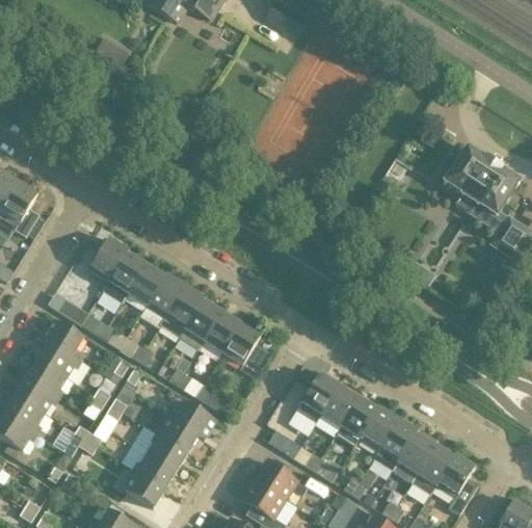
[(144,0),(143,2),(166,17),(177,23),(187,6),(209,20),(221,0),(144,0)]
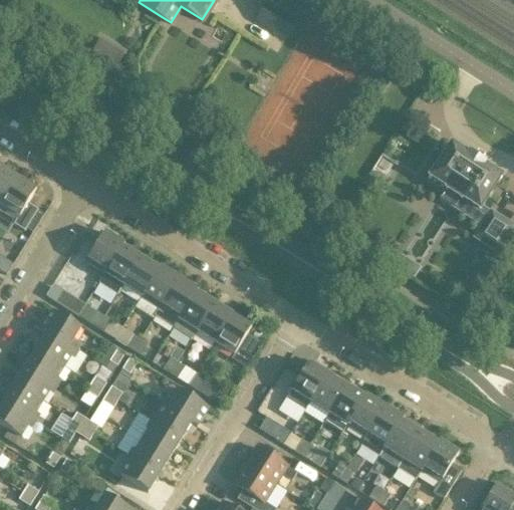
[(285,35),(295,19),(265,1),(255,17),(285,35)]
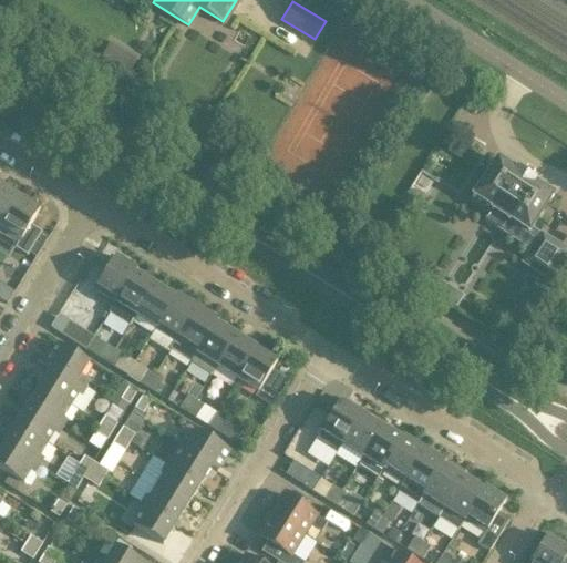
[(101,52),(127,69),(137,54),(110,38),(101,52)]
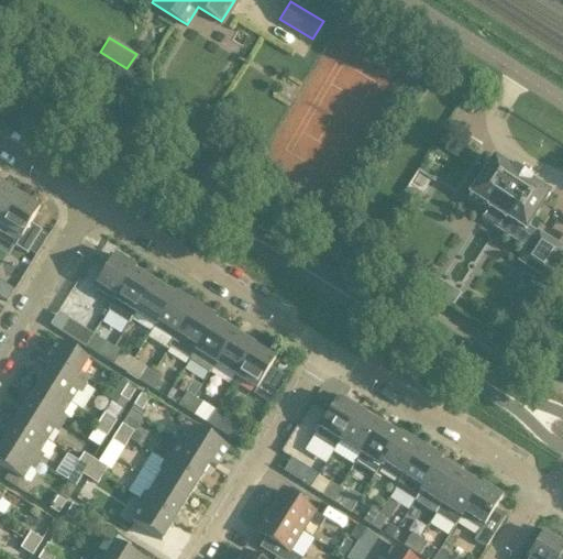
[(547,193),(549,192),(547,189),(547,190),(529,179),(530,177),(528,176),(515,167),(512,166),(511,167),(495,156),(493,155),(492,156),(492,157),(470,190),(468,192),(471,194),(471,193),(497,210),(496,211),(505,217),(506,216),(515,221),(507,232),(527,245),(518,258),(544,275),(562,245),(537,229),(537,230),(527,225),(547,193)]
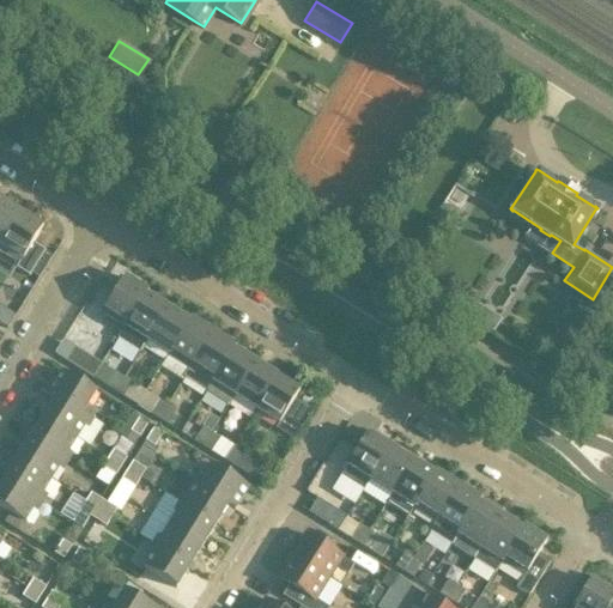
[(0,241),(20,210),(0,196),(0,241)]
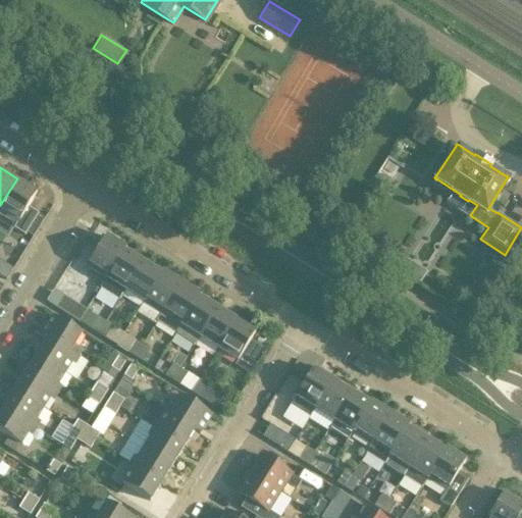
[(38,211),(28,205),(37,191),(17,178),(0,205),(0,210),(16,220),(13,225),(24,232),(38,211)]
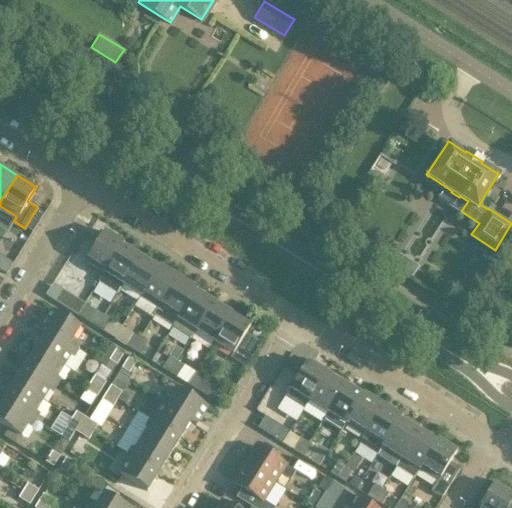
[(102,270),(96,279),(98,280),(123,241),(104,229),(85,259),(102,270)]
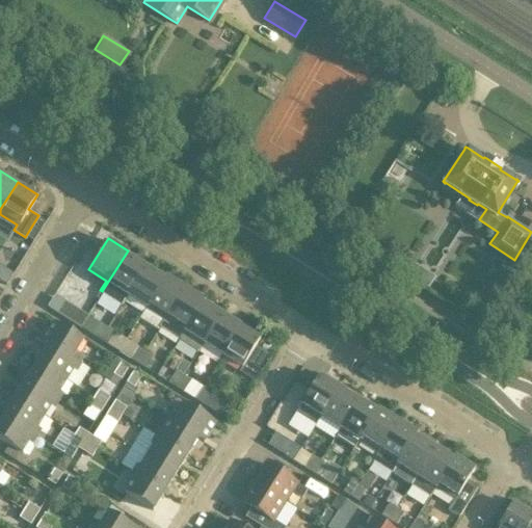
[(121,302),(127,293),(147,263),(128,251),(102,291),(121,302)]
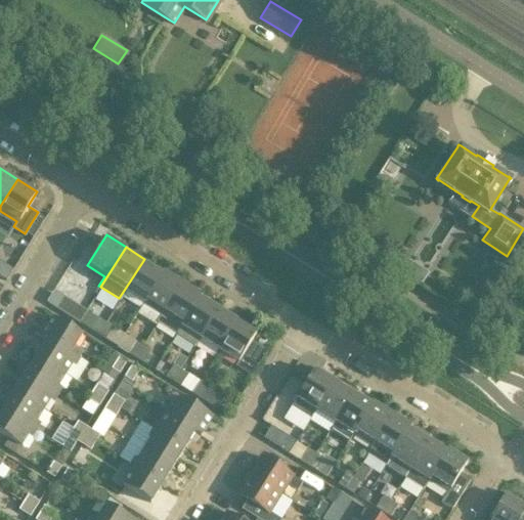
[(143,301),(163,270),(144,259),(125,289),(143,301)]
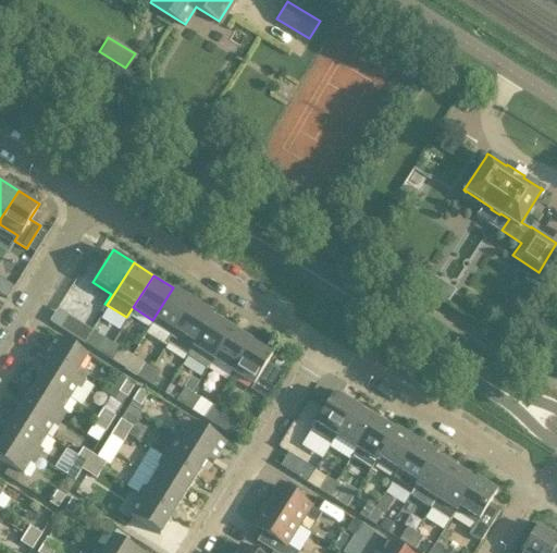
[(540,279),(534,275),(529,284),(533,287),(540,279)]
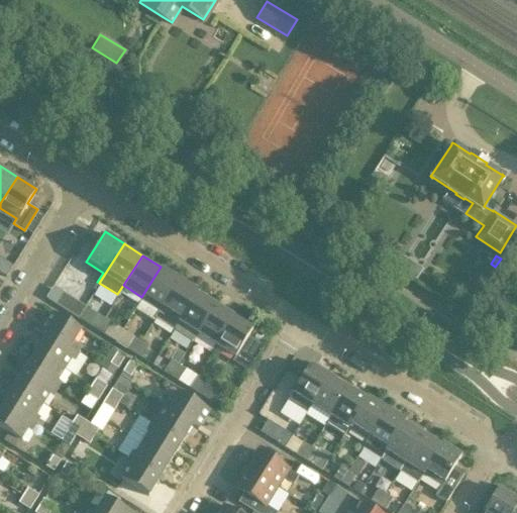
[(2,257),(0,260),(0,270),(6,274),(13,264),(2,257)]
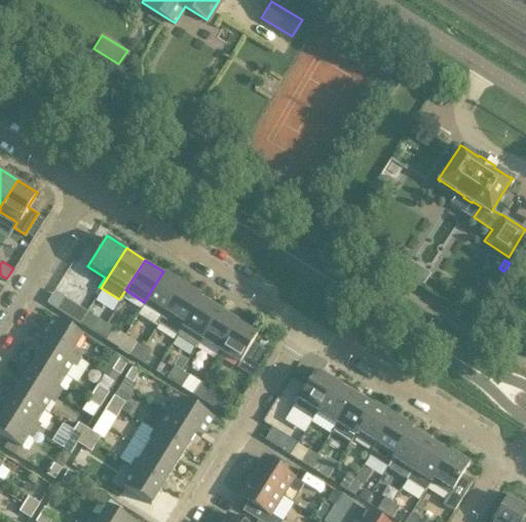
[(161,312),(156,321),(158,322),(182,283),(163,271),(144,302),(161,312)]
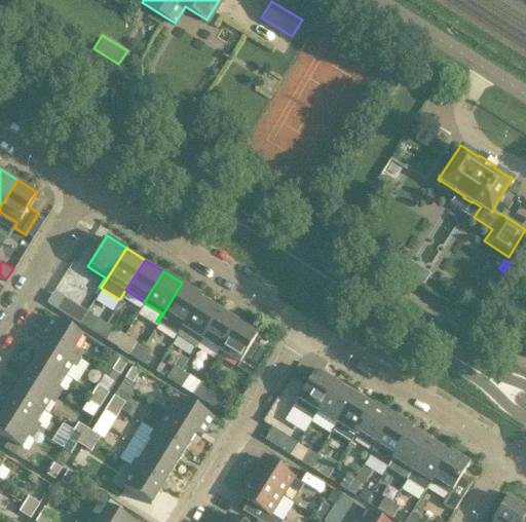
[(201,295),(182,283),(158,322),(177,334),(201,295)]
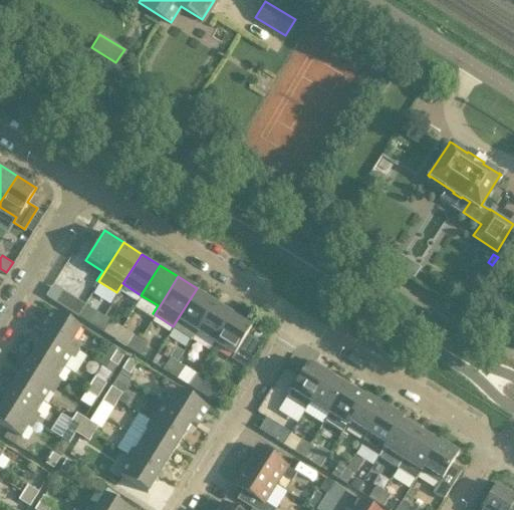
[(190,337),(195,328),(196,329),(215,299),(197,288),(173,326),(190,337)]
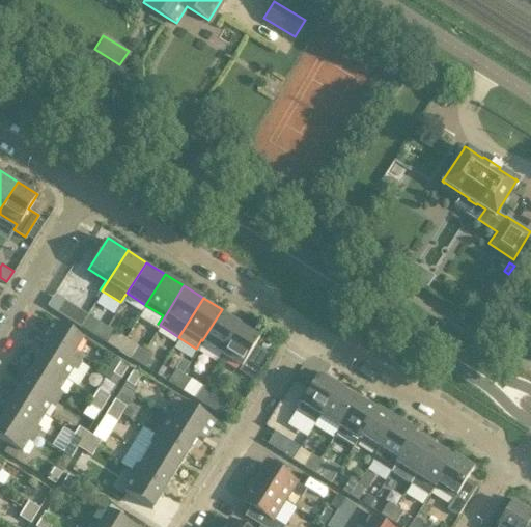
[(80,308),(73,320),(80,325),(88,313),(80,308)]
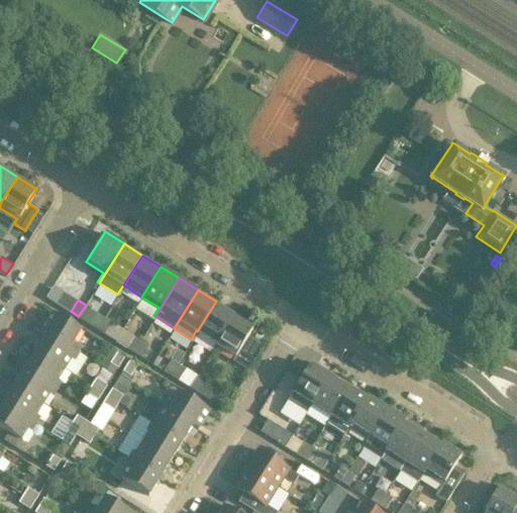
[(216,343),(234,313),(216,301),(197,331),(216,343)]
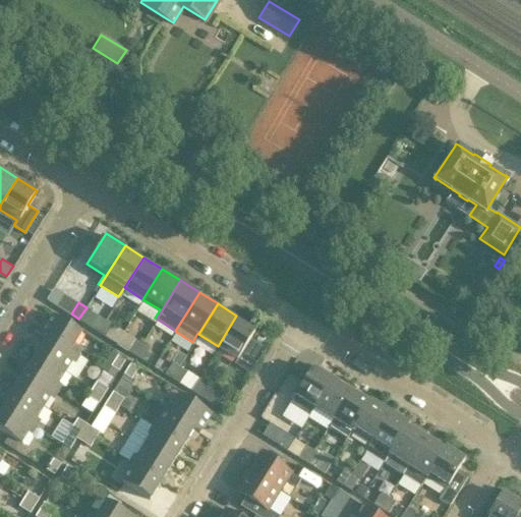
[(73,351),(77,345),(74,342),(81,331),(52,313),(41,332),(47,336),(47,335),(73,351)]
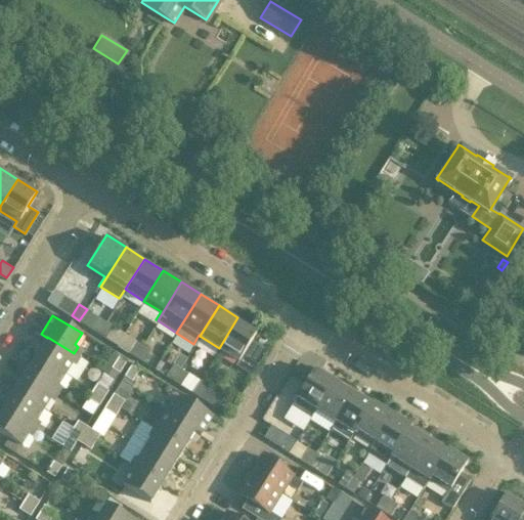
[(98,333),(105,320),(98,315),(90,328),(98,333)]
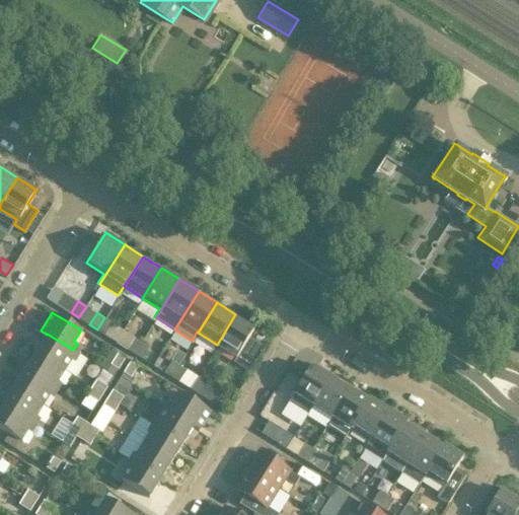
[(265,345),(249,336),(254,326),(235,314),(217,345),(236,356),(233,361),(248,371),(265,345)]
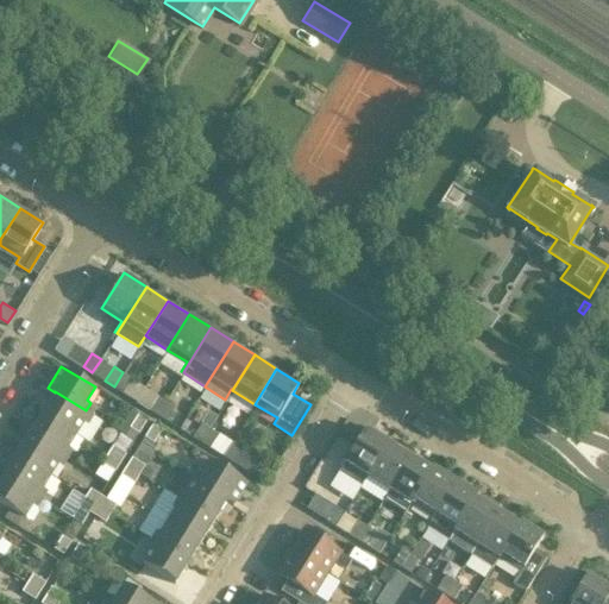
[(123,372),(114,387),(123,391),(131,378),(123,372)]
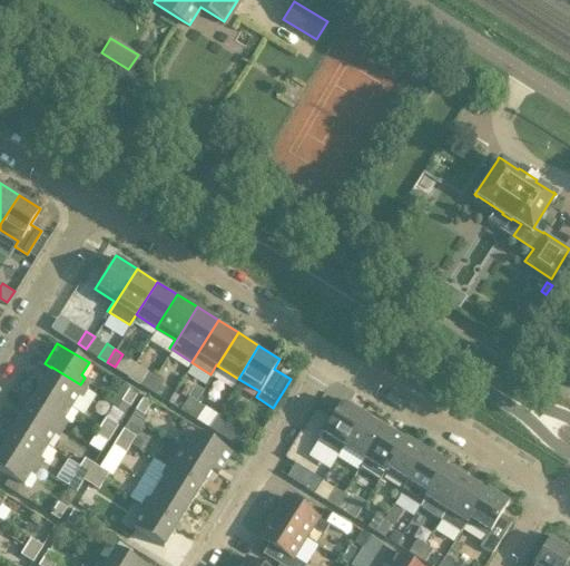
[(80,384),(51,367),(51,368),(39,386),(70,406),(78,393),(81,396),(87,388),(80,384)]
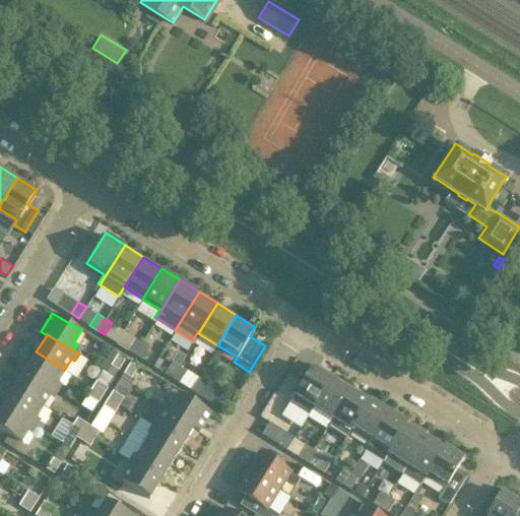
[(134,353),(142,341),(134,336),(127,348),(134,353)]
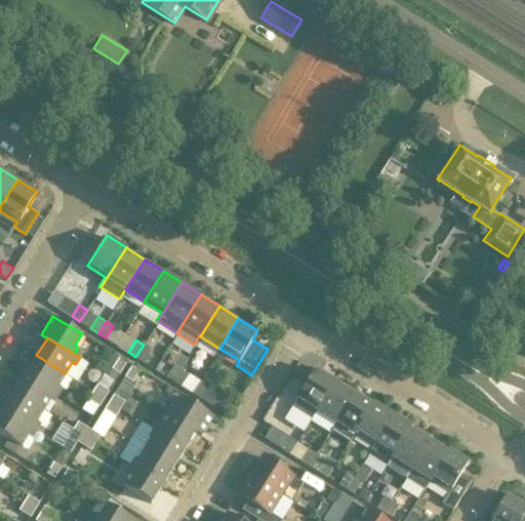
[(144,345),(135,357),(144,361),(151,349),(144,345)]
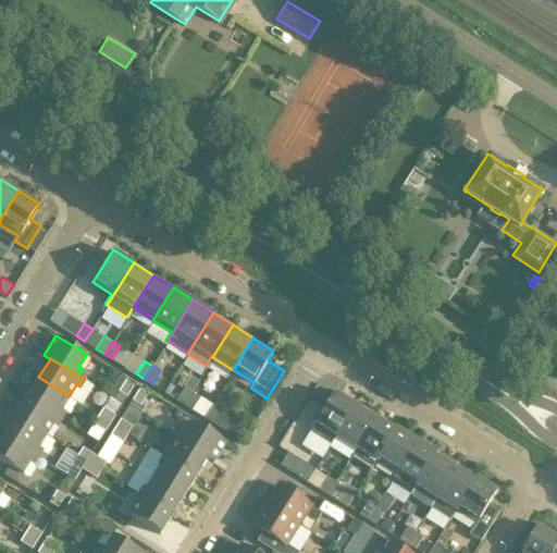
[(69,396),(38,377),(26,396),(61,417),(65,410),(62,408),(69,396)]
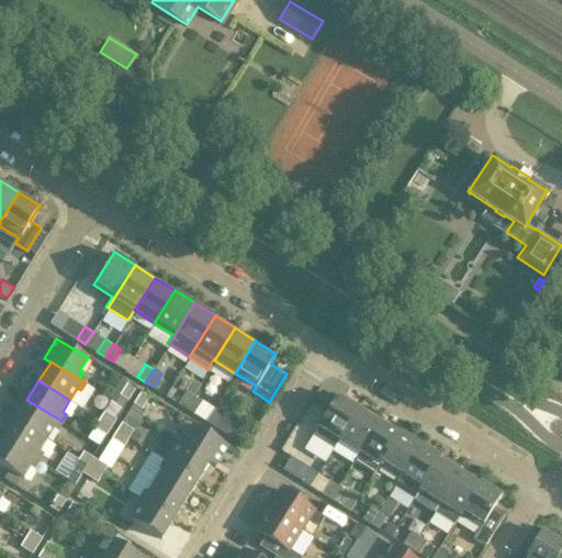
[(126,381),(119,393),(127,399),(135,387),(126,381)]
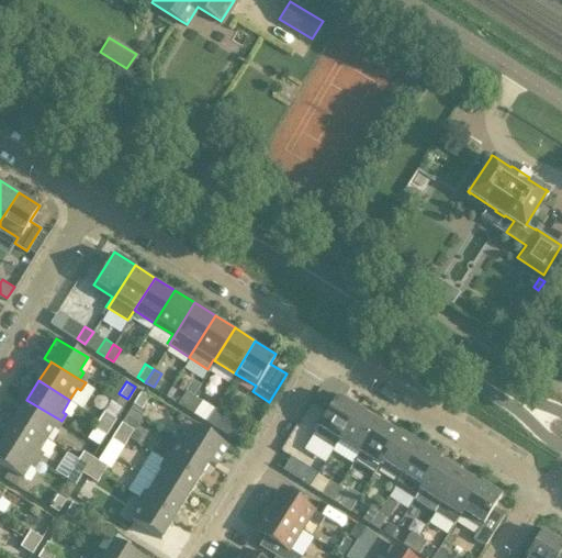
[(186,406),(193,394),(186,389),(178,402),(186,406)]
